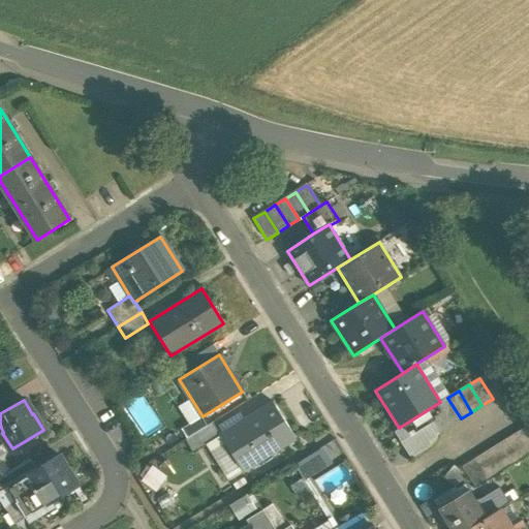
[(220,435),(220,436),(232,456),(243,472),(296,439),(273,402),(220,435)]
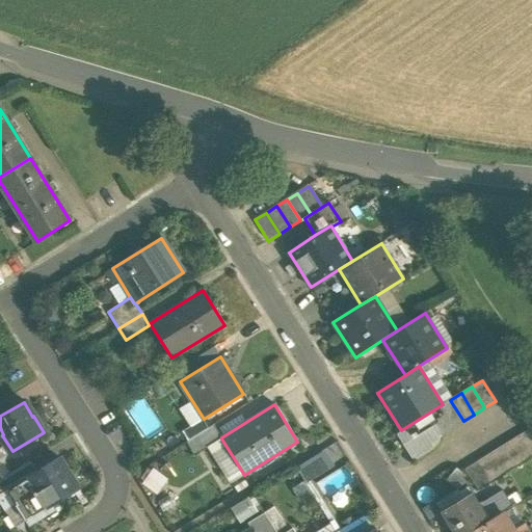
[(213,425),(186,442),(195,456),(221,439),(221,437),(213,425)]
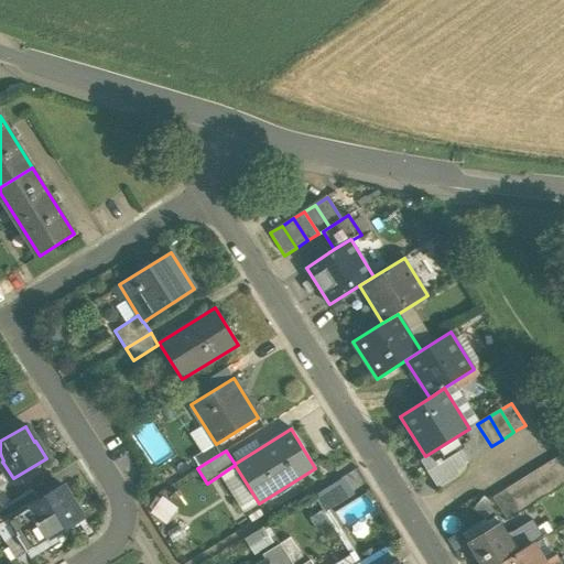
[(563,484),(563,462),(560,455),(549,463),(563,485),(563,484)]
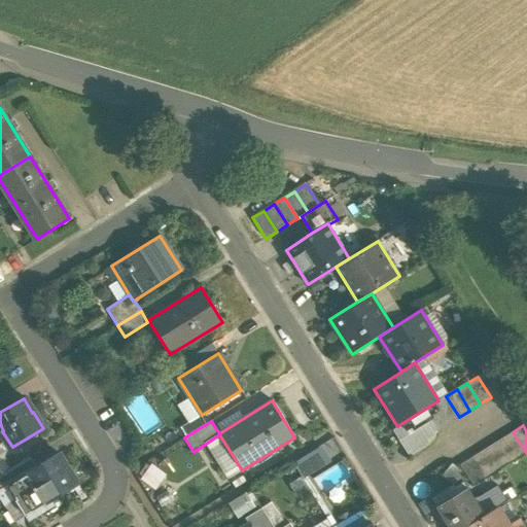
[(526,453),(513,432),(502,438),(515,459),(526,453)]
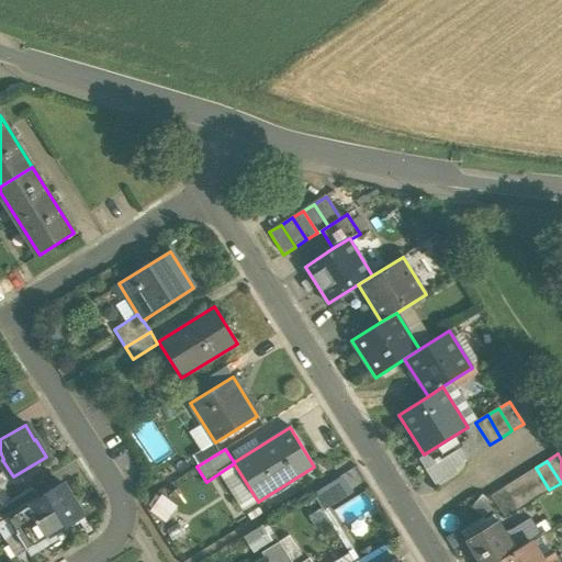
[(549,490),(536,468),(525,474),(538,497),(549,490)]
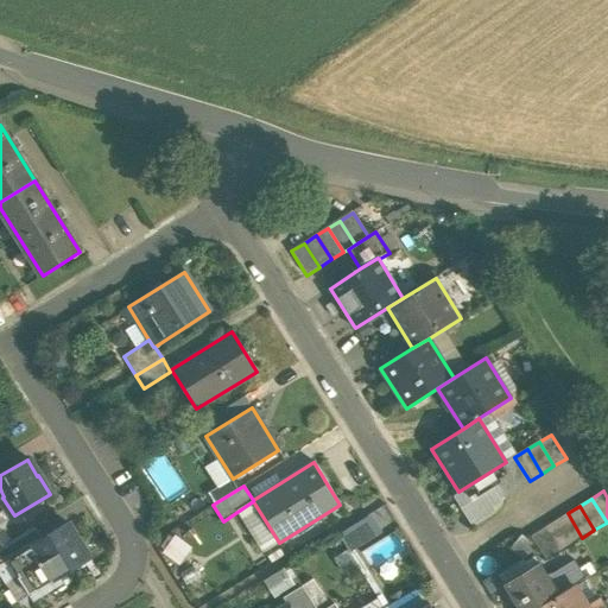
[(568,513),(555,521),(570,545),(582,538),(568,513)]
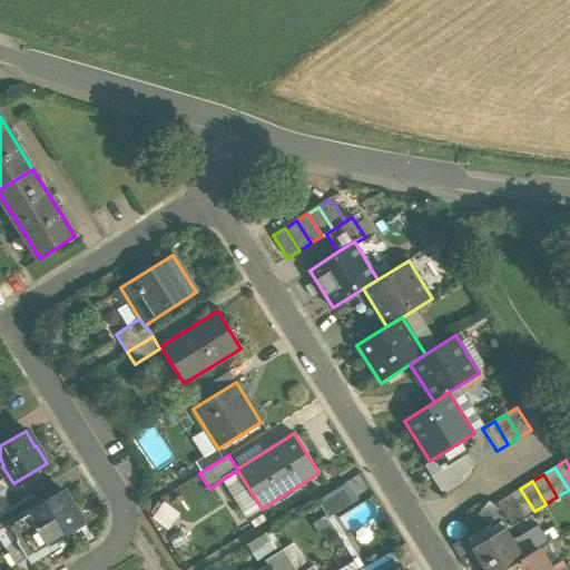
[(349,482),(317,499),(326,516),(357,499),(349,482)]
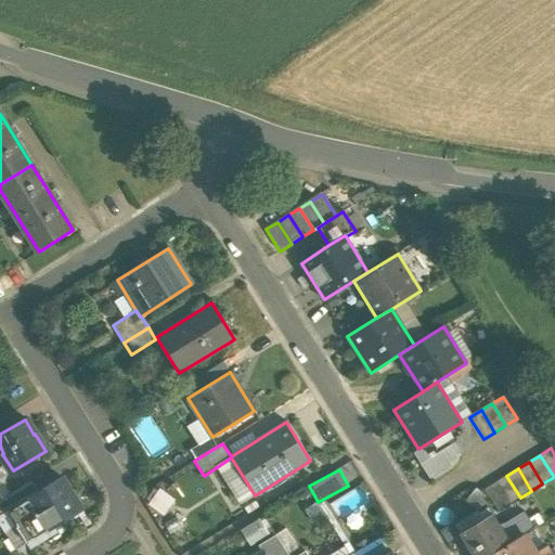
[(520,498),(506,476),(495,482),(510,504),(520,498)]
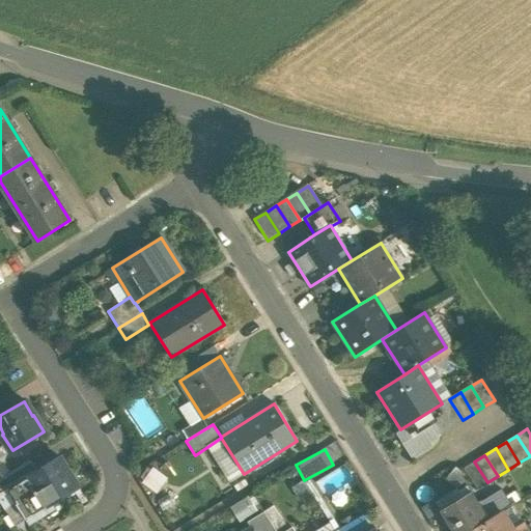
[(233,457),(220,467),(229,482),(244,474),(233,457)]
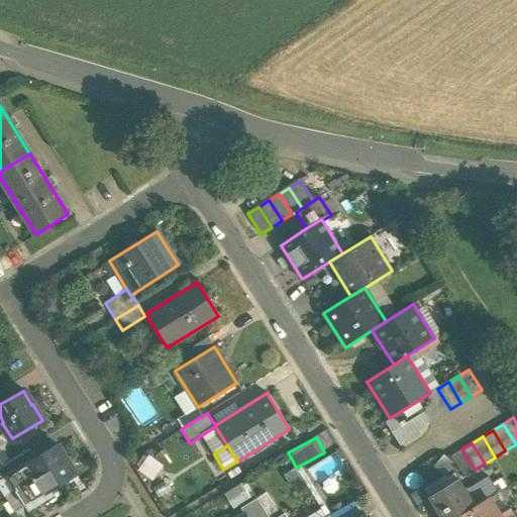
[(36,458),(27,464),(27,466),(29,464),(37,478),(35,478),(45,494),(76,475),(67,459),(65,460),(57,446),(36,458)]
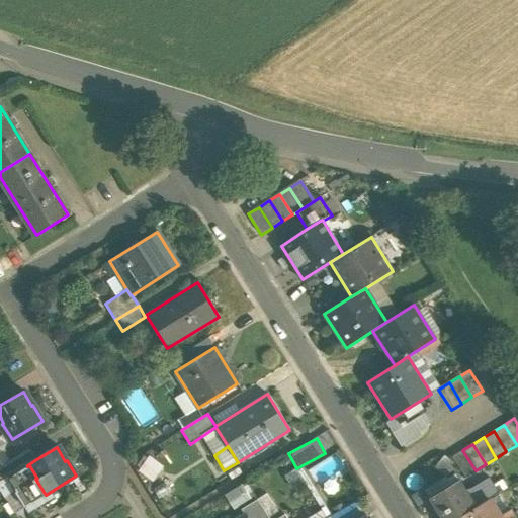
[(29,449),(0,467),(0,478),(3,483),(9,479),(17,473),(16,473),(27,466),(27,465),(36,459),(29,449)]
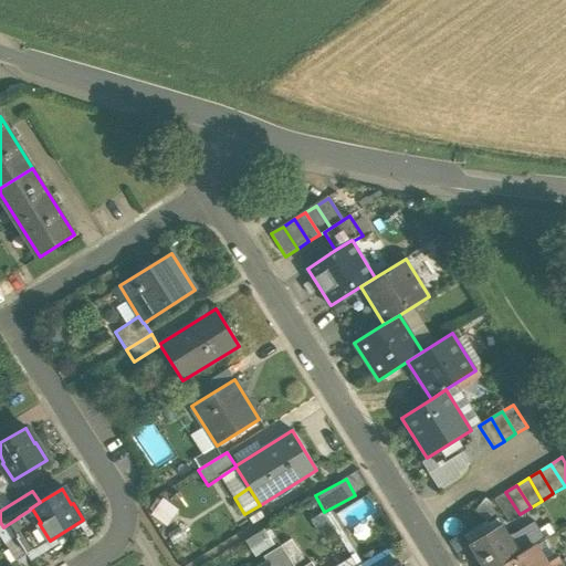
[(0,493),(0,506),(10,504),(6,492),(0,493)]
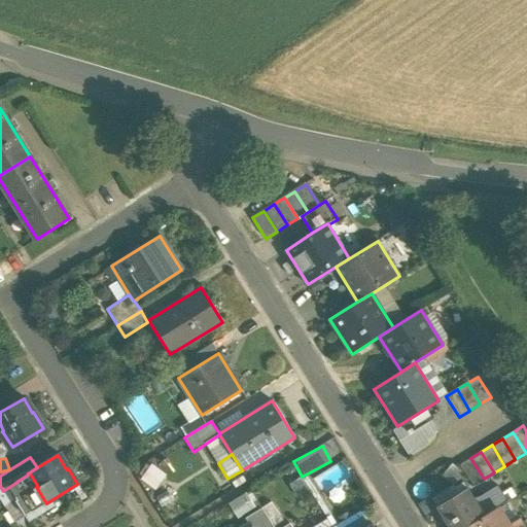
[(484,479),(470,458),(460,465),(472,486),(484,479)]
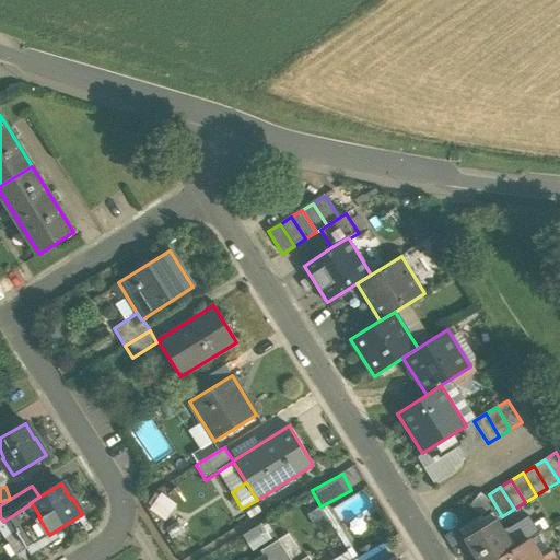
[(149,508),(166,518),(177,501),(160,490),(149,508)]
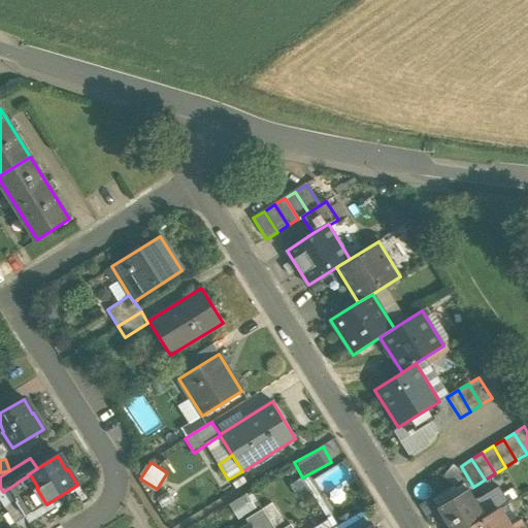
[(28,475),(17,483),(18,483),(9,488),(17,500),(15,501),(25,517),(46,504),(36,488),(38,488),(30,474),(28,475)]
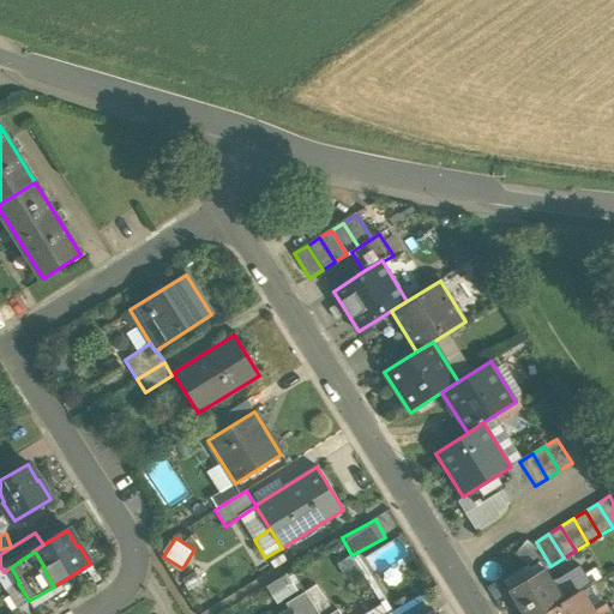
[(545,569),(509,591),(523,613),(545,613),(565,602),(565,601),(564,600),(590,583),(579,566),(553,582),(545,569)]
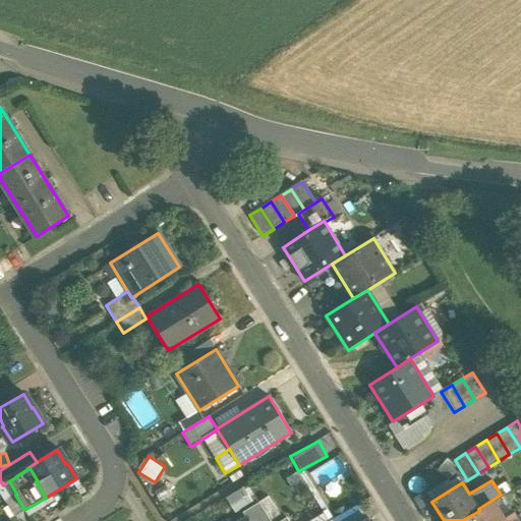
[(245,486),(227,494),(233,510),(251,503),(245,486)]
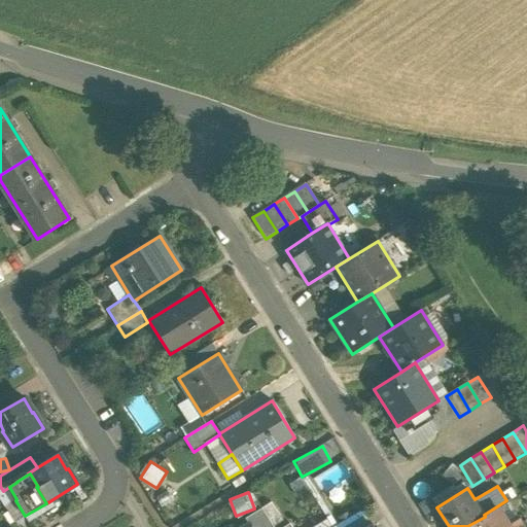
[(273,526),(261,507),(245,518),(248,523),(249,523),(251,526),(273,526)]
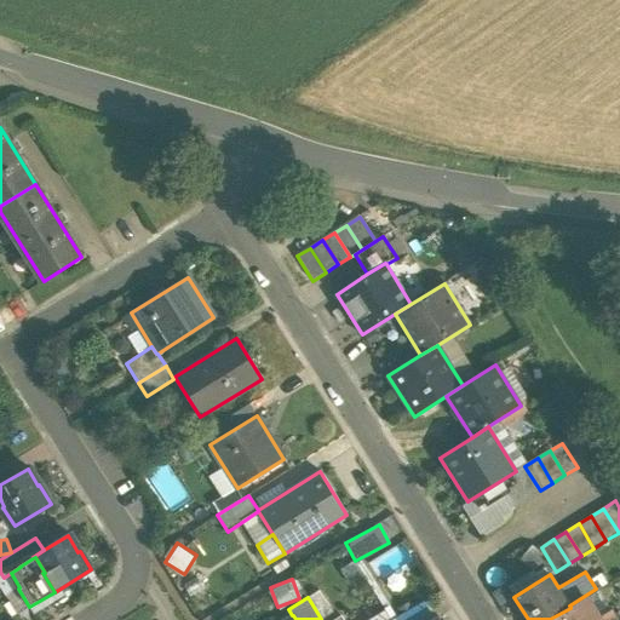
[(570,608),(550,619),(597,619),(600,619),(598,618),(586,597),(570,607),(570,608)]
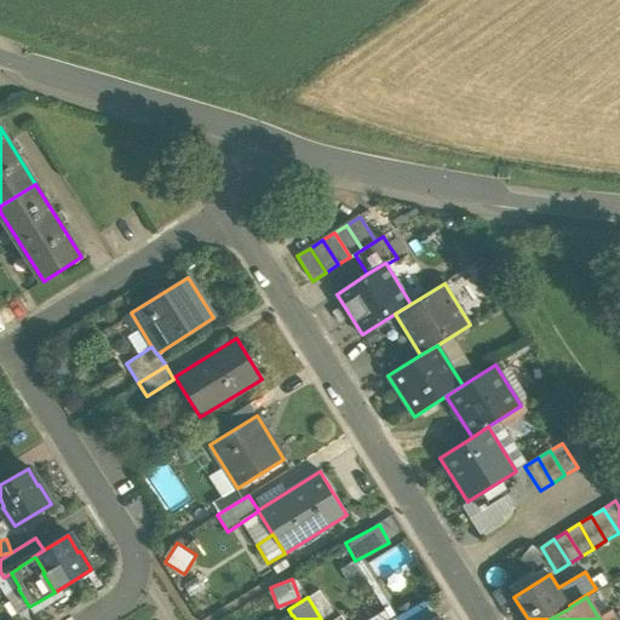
[(432,619),(434,619),(424,602),(395,619),(432,619)]
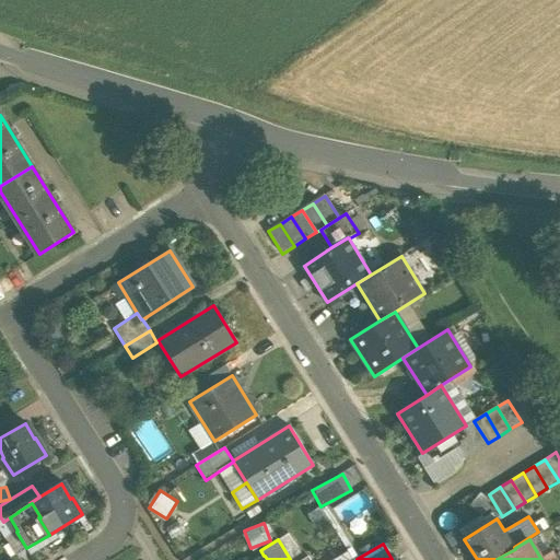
[(540,558),(541,559),(539,559),(558,559),(552,550),(540,558)]
